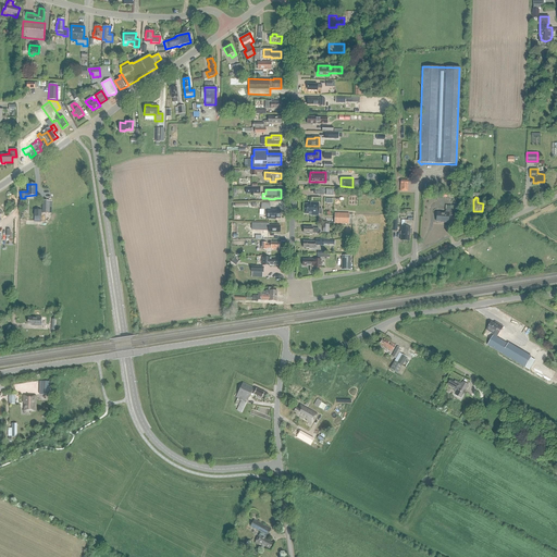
[(270,203),(261,202),(261,209),(263,209),(263,214),(267,214),(267,219),(275,219),(280,219),(281,210),(270,209),(270,203)]
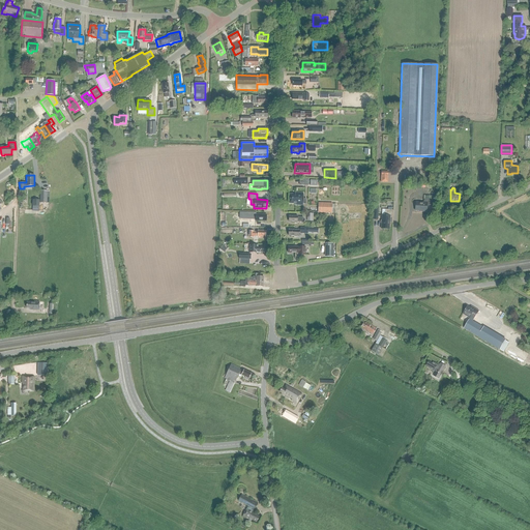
[(295,205),(302,205),(303,193),(295,193),(295,194),(290,194),(289,204),(295,204),(295,205)]
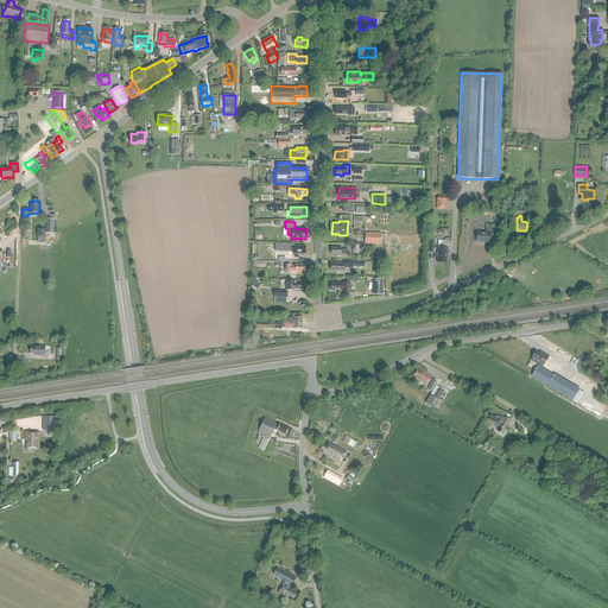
[(46,233),(46,232),(45,232),(45,229),(32,228),(31,240),(37,241),(37,242),(44,242),(44,236),(46,236),(46,233)]
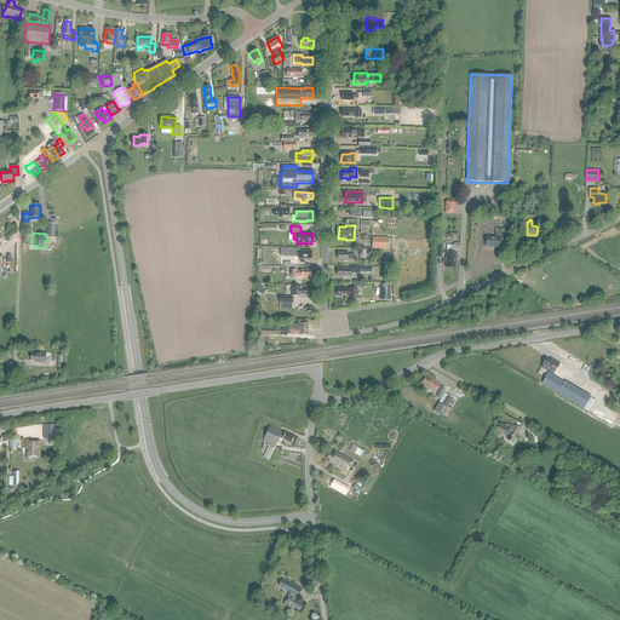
[(495,237),(486,236),(486,246),(491,247),(499,248),(499,242),(509,244),(509,234),(495,233),(495,237)]
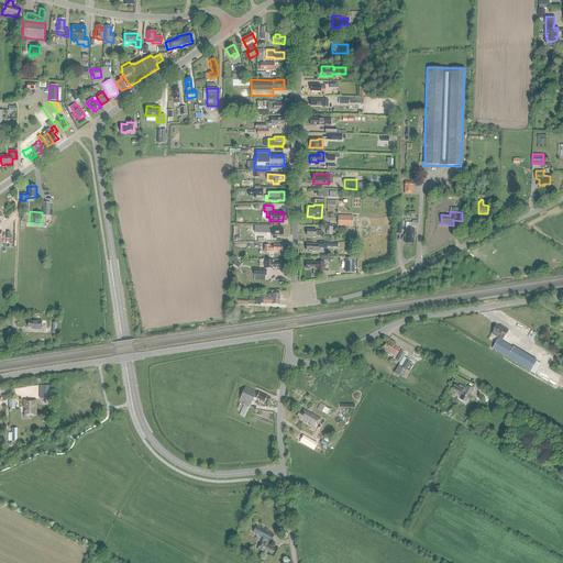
[(339,227),(352,227),(352,217),(346,216),(346,214),(339,214),(339,218),(339,227)]
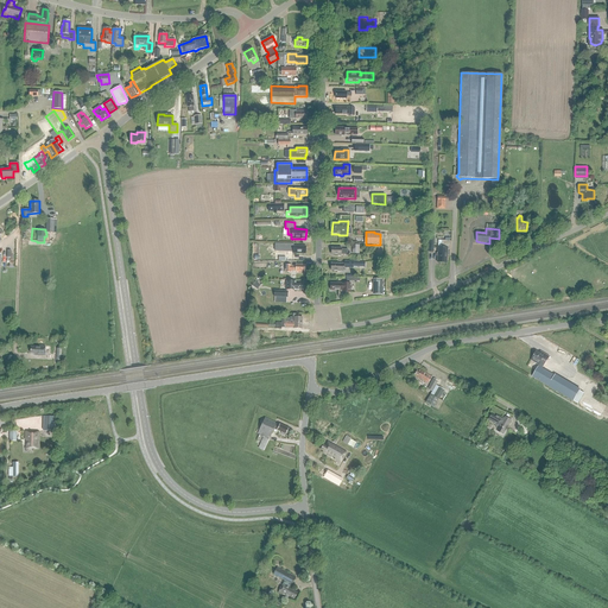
[(442,247),(438,247),(437,263),(447,263),(447,255),(449,255),(450,241),(442,240),(442,247)]
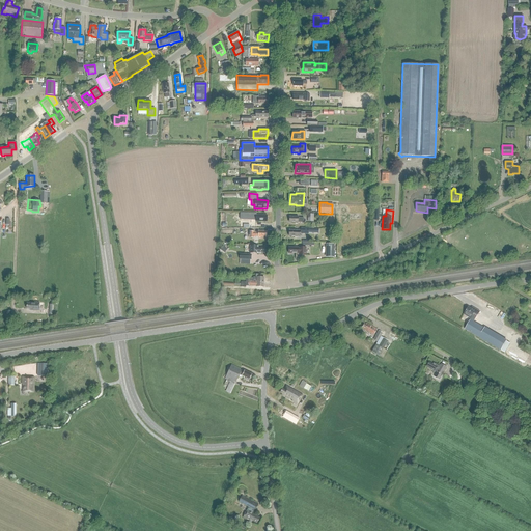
[(267,221),(267,216),(262,216),(263,215),(252,215),(252,214),(240,213),(239,220),(249,220),(255,220),(255,221),(261,222),(261,221),(267,221)]
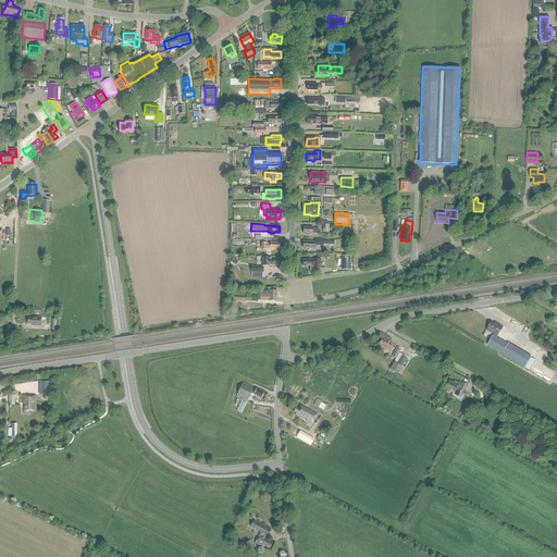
[(312,242),(304,242),(302,248),(309,248),(309,249),(311,249),(312,248),(316,248),(316,245),(323,246),(323,239),(316,239),(316,242),(312,242)]
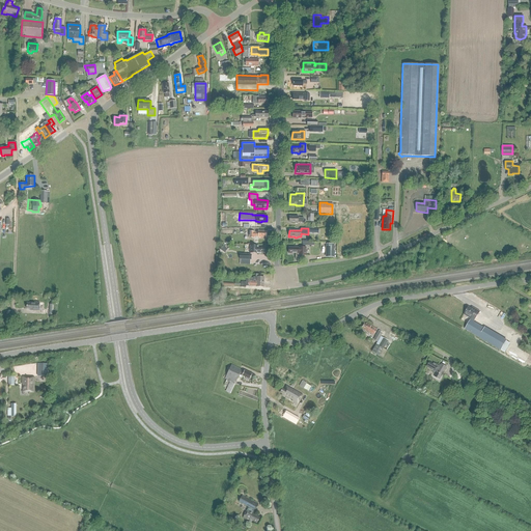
[(258,248),(258,246),(250,246),(250,253),(257,253),(261,254),(261,253),(266,253),(266,248),(258,248)]
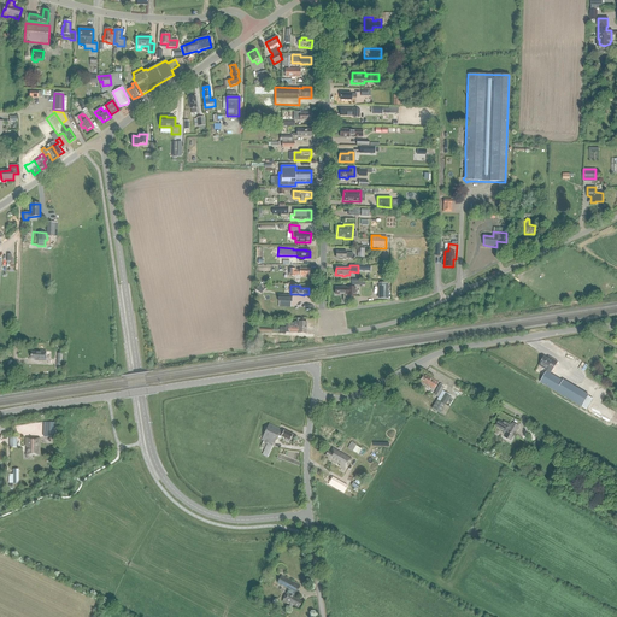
[(303,319),(298,319),(297,322),(294,322),(294,323),(286,323),(286,328),(280,328),(280,334),(286,334),(286,333),(306,334),(306,322),(303,322),(303,319)]
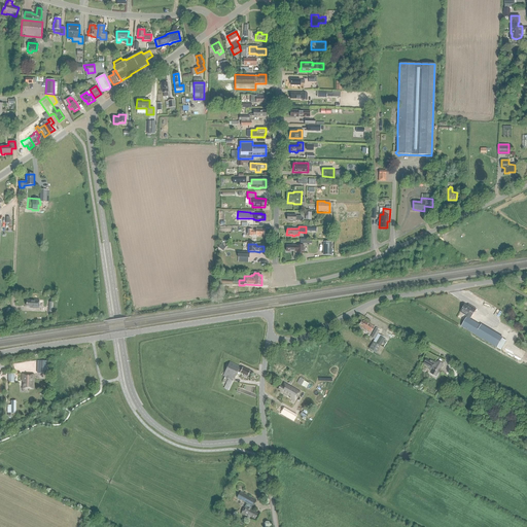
[(41,303),(41,301),(39,301),(31,300),(31,301),(27,301),(26,306),(30,307),(30,308),(38,309),(39,303),(41,303)]
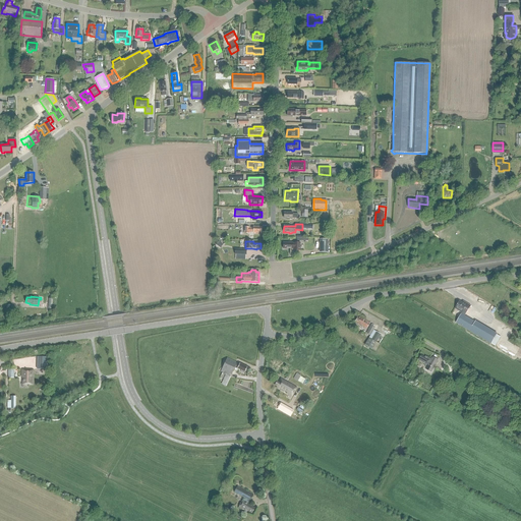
[(459,301),(455,308),(462,312),(461,313),(465,315),(466,312),(470,305),(465,302),(464,304),(459,301)]
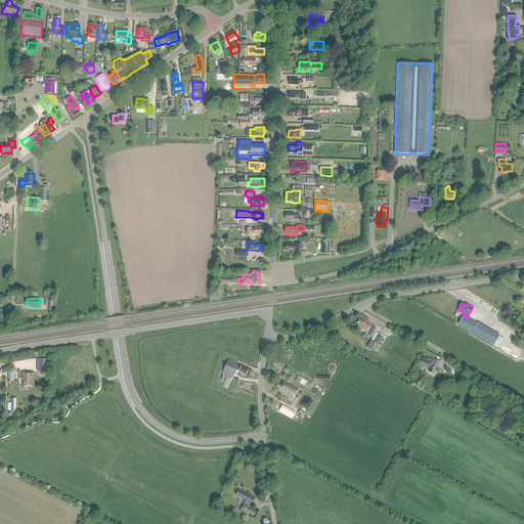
[(475,322),(468,317),(464,315),(459,324),(470,332),(475,322)]
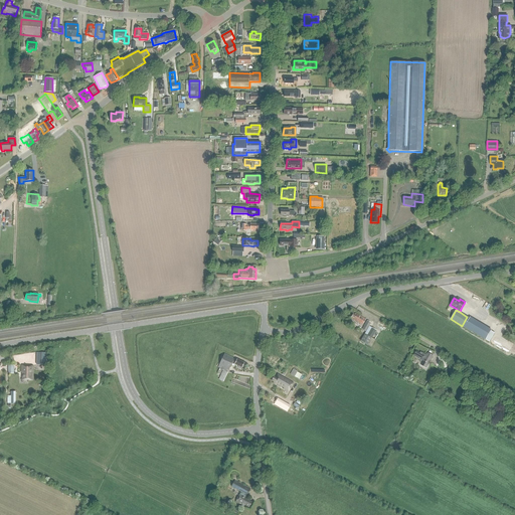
[(365,319),(355,314),(355,315),(353,314),(350,318),(362,325),(365,319)]
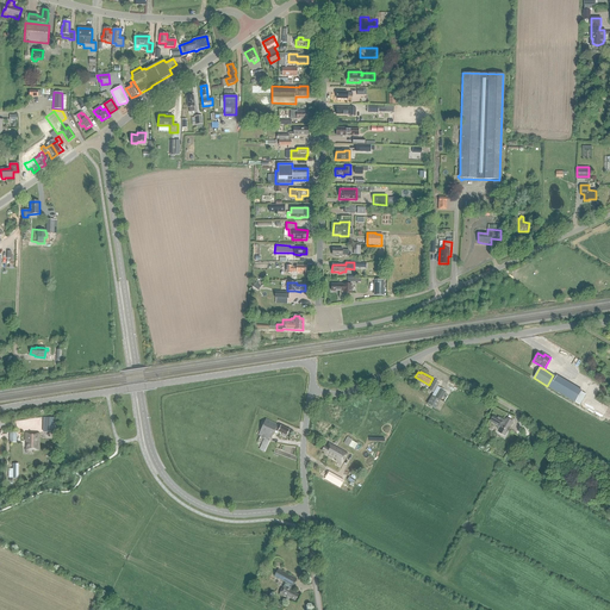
[(547,386),(551,387),(570,399),(574,402),(580,405),(586,394),(582,392),(576,388),(572,386),(556,377),(553,375),(547,386)]
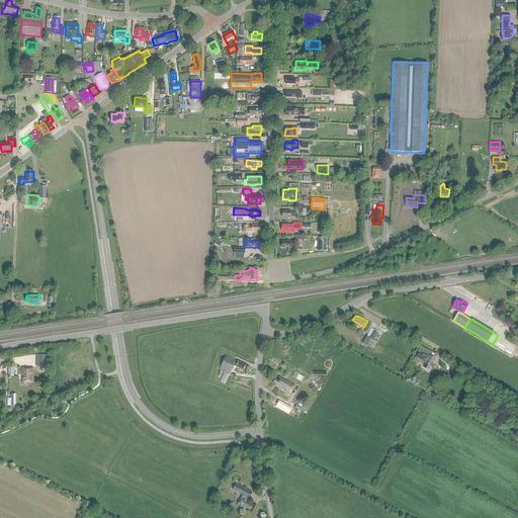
[(372,325),(369,323),(364,331),(367,333),(372,325)]
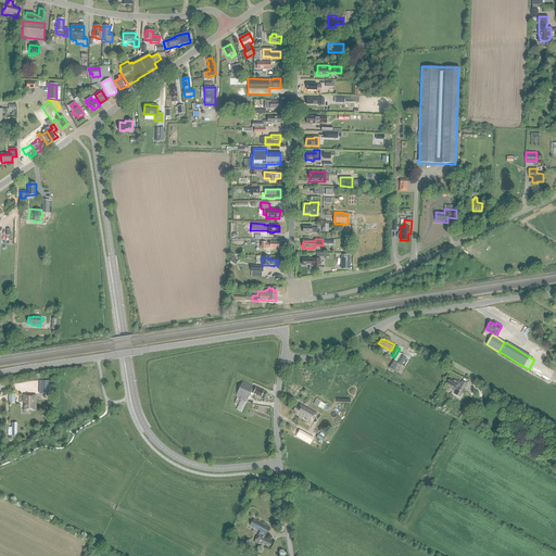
[(541,348),(536,354),(544,357),(547,351),(541,348)]
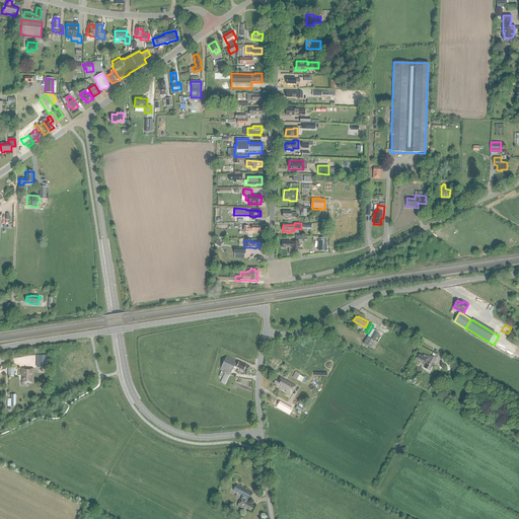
[(372,328),(363,344),(374,350),(378,343),(374,341),(379,334),(372,328)]
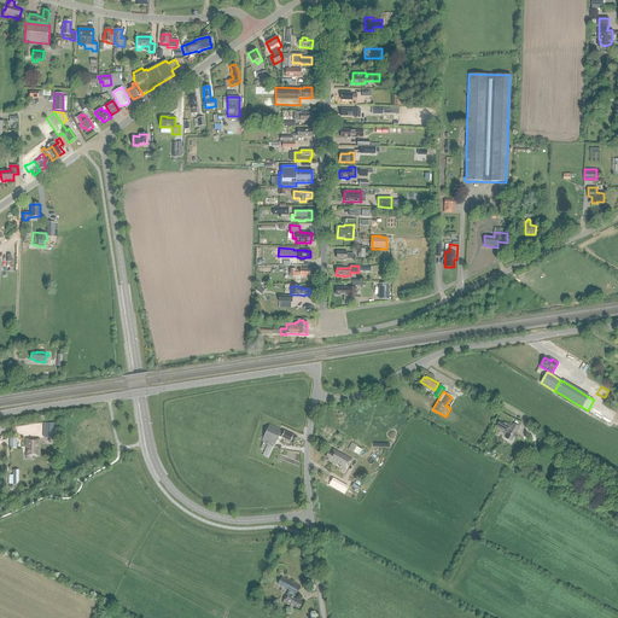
[(512,442),(520,427),(513,424),(512,426),(505,423),(505,424),(500,421),(496,426),(506,432),(507,431),(508,432),(505,438),(512,442)]
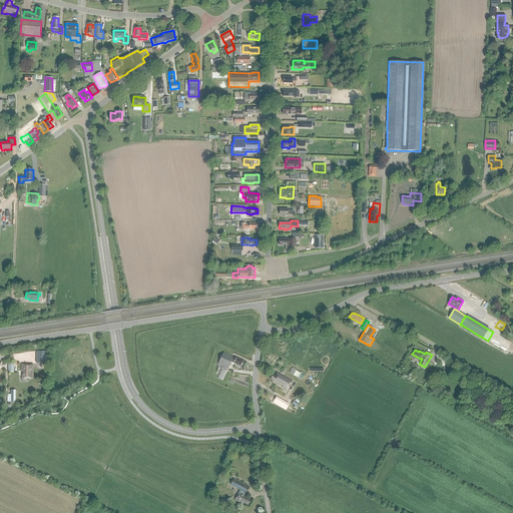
[(36,364),(47,364),(47,352),(36,352),(36,364)]
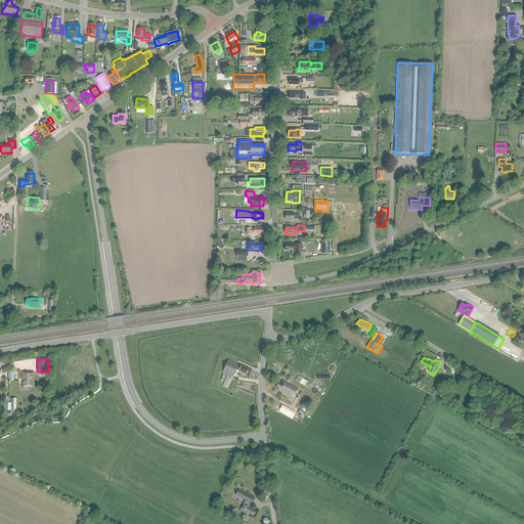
[(238,370),(243,373),(242,374),(243,375),(245,376),(246,375),(248,369),(241,365),(241,366),(237,365),(238,364),(228,360),(223,372),(222,374),(227,377),(222,386),(227,389),(231,380),(230,379),(231,376),(232,377),(236,369),(238,370)]
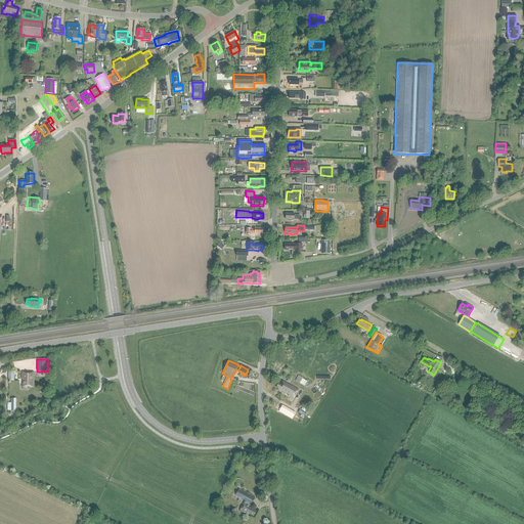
[(22,387),(33,387),(33,373),(22,372),(22,379),(23,379),(23,386),(22,386),(22,387)]
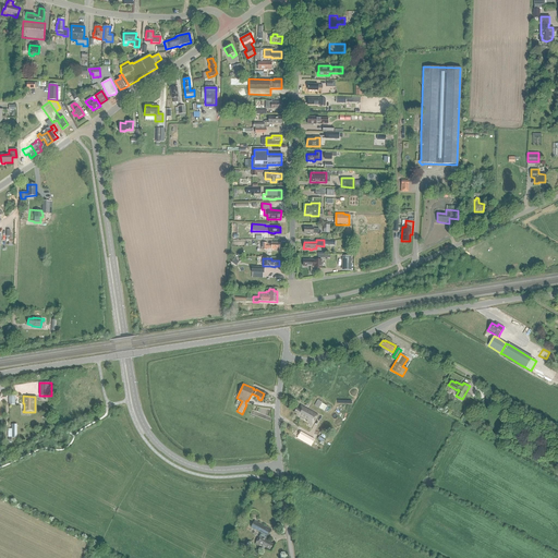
[(296,413),(295,415),(308,422),(308,421),(311,423),(315,414),(314,413),(301,405),(299,410),(296,409),(294,412),(296,413)]
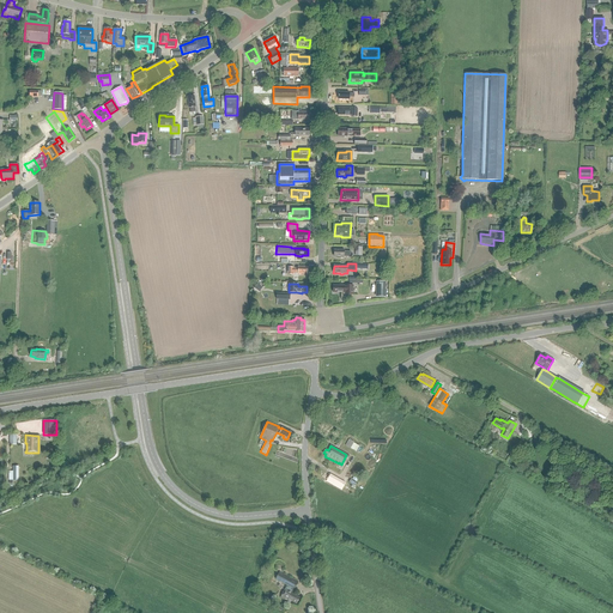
[(338,479),(331,474),(326,481),(334,486),(338,479)]
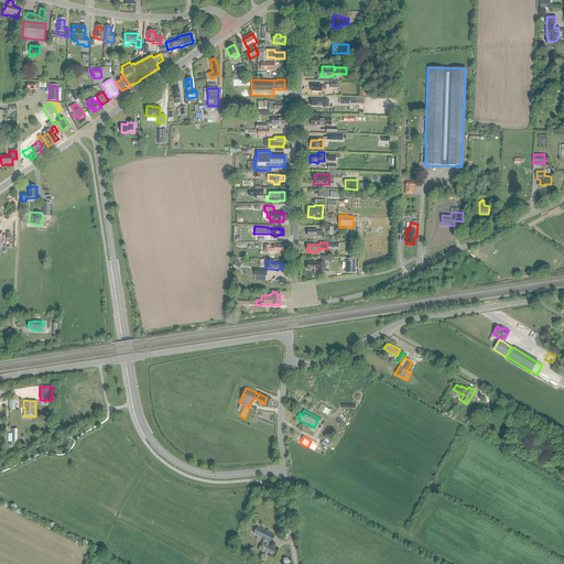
[(260,537),(263,539),(270,542),(274,535),(257,525),(255,531),(261,534),(260,537)]
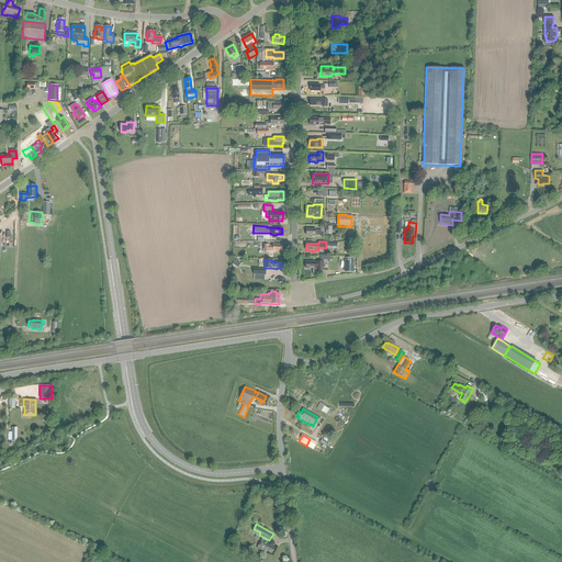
[(261,539),(257,548),(266,552),(267,551),(272,553),(274,548),(270,546),(270,543),(268,542),(269,540),(262,537),(261,539)]
